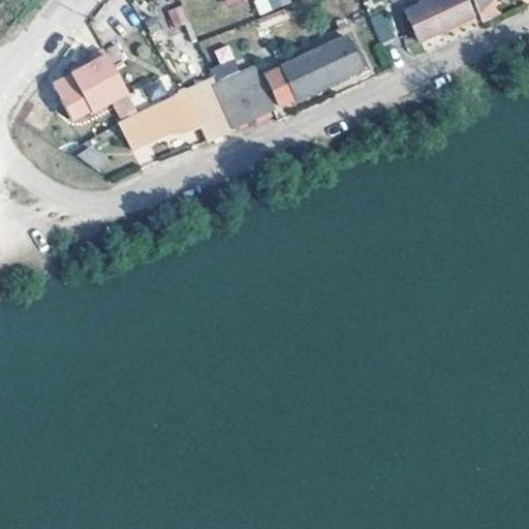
[(252,0),(259,16),(292,2),(291,0),(252,0)]
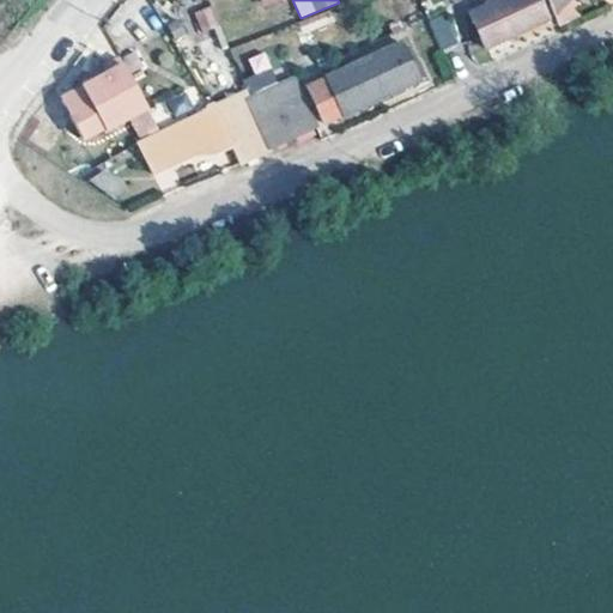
[(548,16),(541,0),(491,0),(467,11),(483,47),(548,16)]
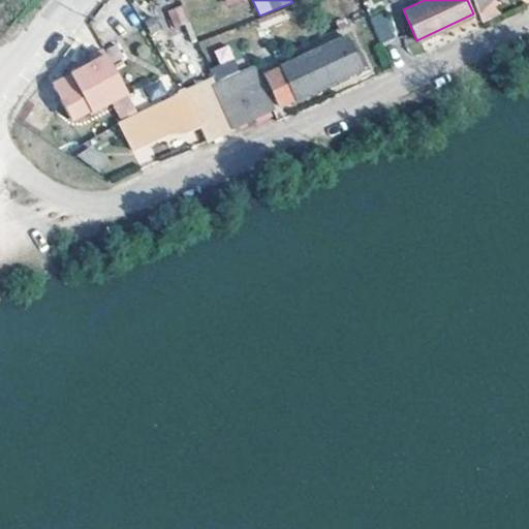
[(474,0),(478,10),(489,0),(488,0),(474,0)]
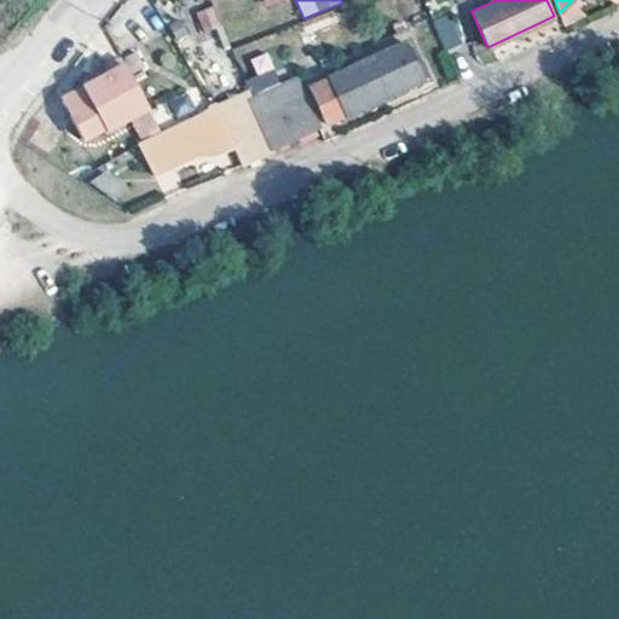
[(461,45),(449,13),(432,22),(445,52),(461,45)]
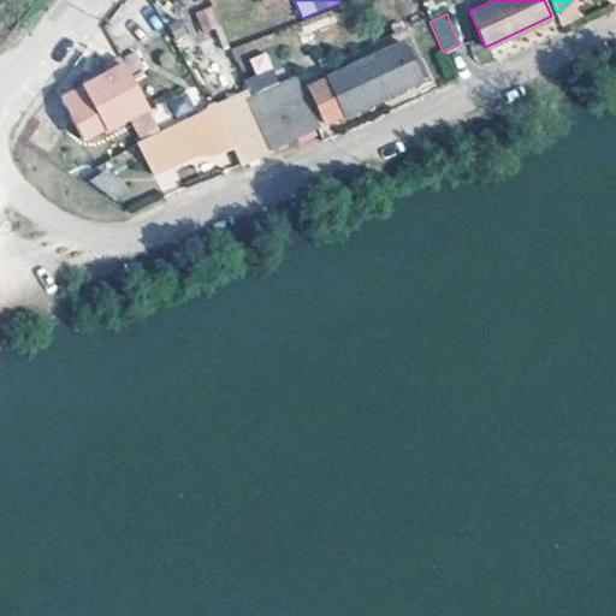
[(400,28),(395,18),(388,23),(391,31),(400,28)]
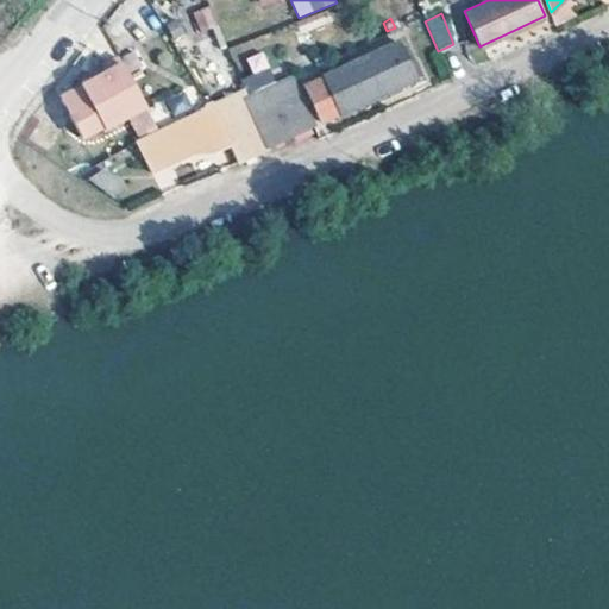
[(414,77),(396,39),(302,83),(316,114),(330,111),(331,114),(414,77)]
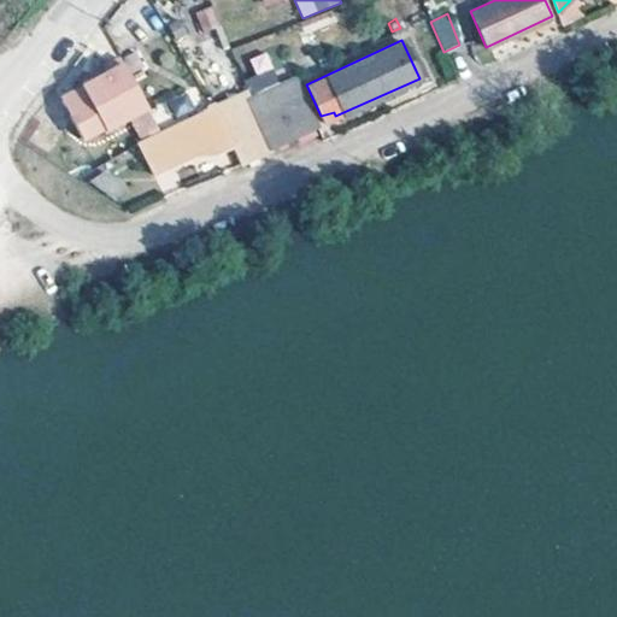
[(268,53),(245,59),(256,90),(277,83),(268,53)]
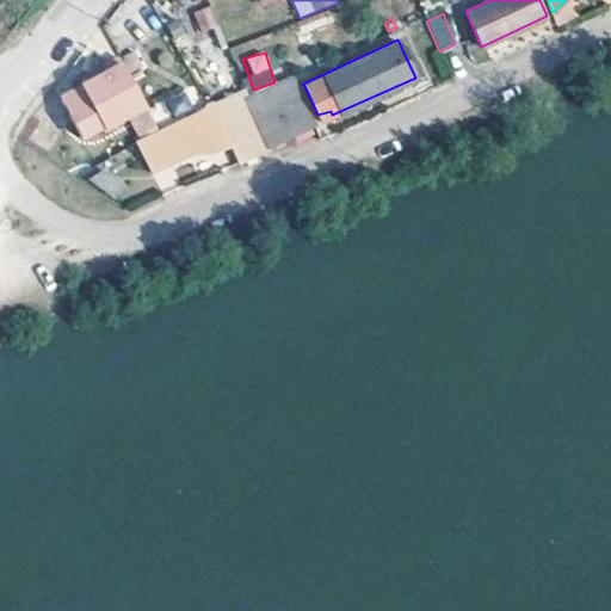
[(153,127),(116,57),(115,54),(99,63),(104,72),(59,96),(80,136),(100,124),(102,127),(124,115),(136,136),(153,127)]
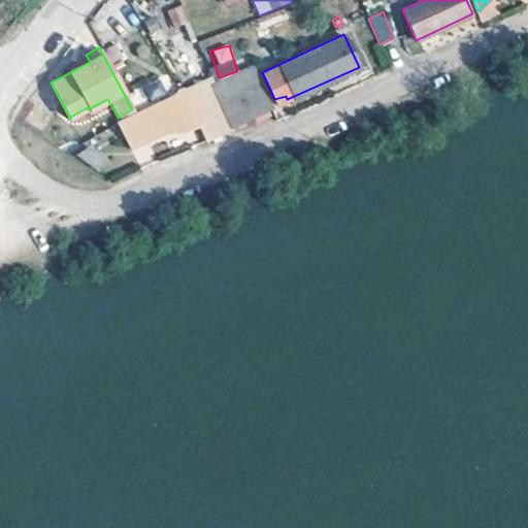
[(278,54),(275,46),(268,50),(271,57),(278,54)]
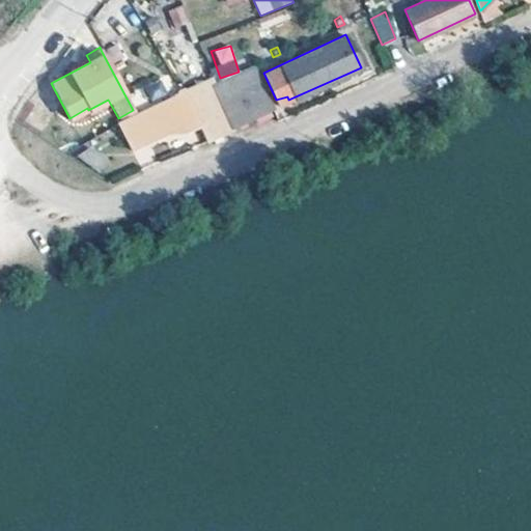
[(217,96),(231,127),(272,108),(252,66),(216,83),(211,86),(215,98),(217,96)]
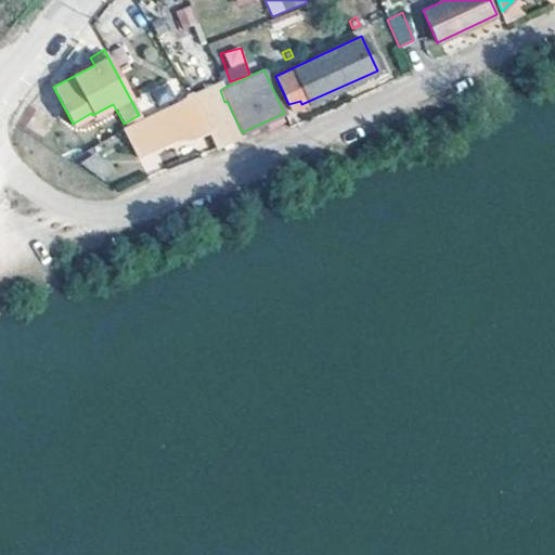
[(192,97),(124,130),(137,157),(177,139),(191,138),(207,131),(199,113),(192,97)]
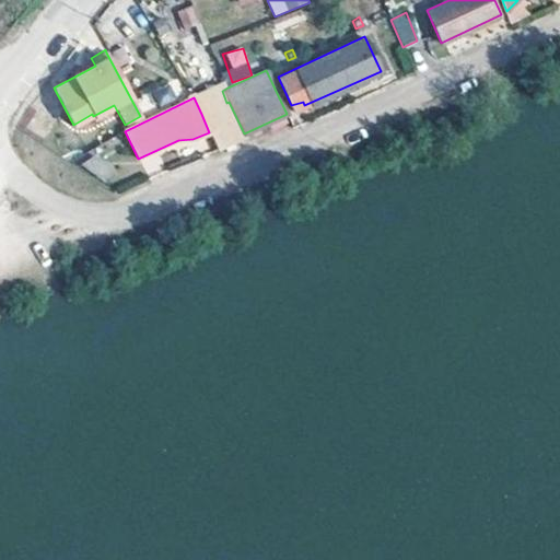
[(217,147),(244,133),(229,102),(226,103),(201,114),(209,132),(217,147)]
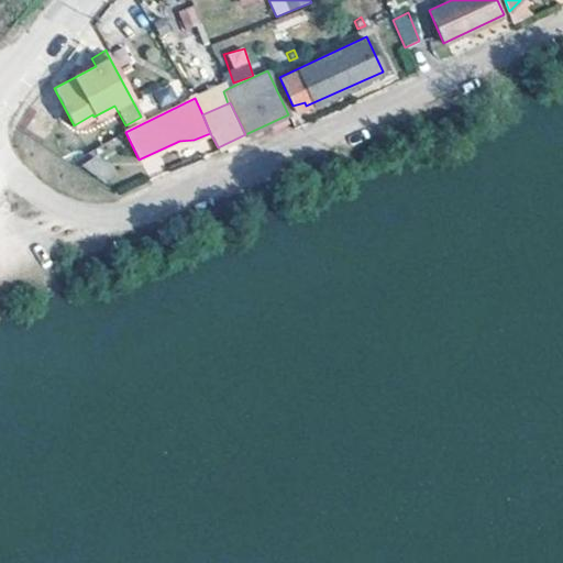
[(76,162),(98,177),(106,165),(88,153),(76,162)]
